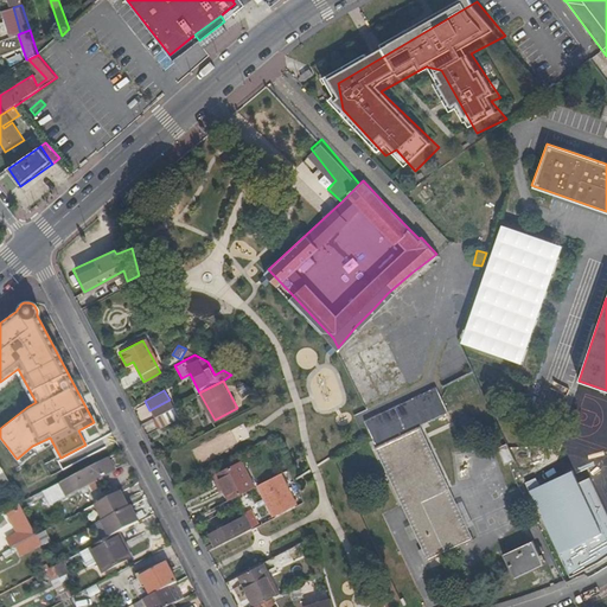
[(153,417),(154,417),(173,407),(170,400),(149,410),(153,417)]
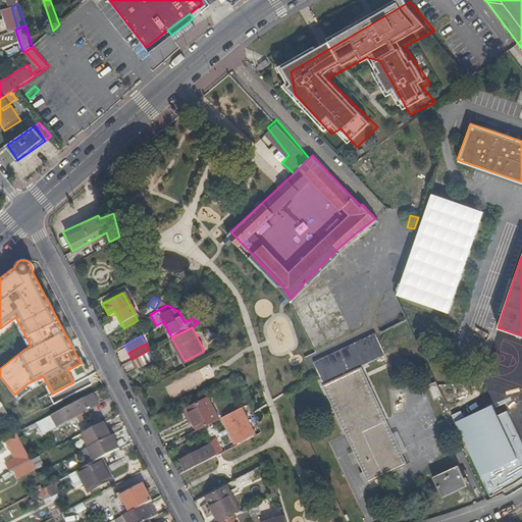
[(149,350),(133,359),(138,367),(154,358),(150,349),(149,350)]
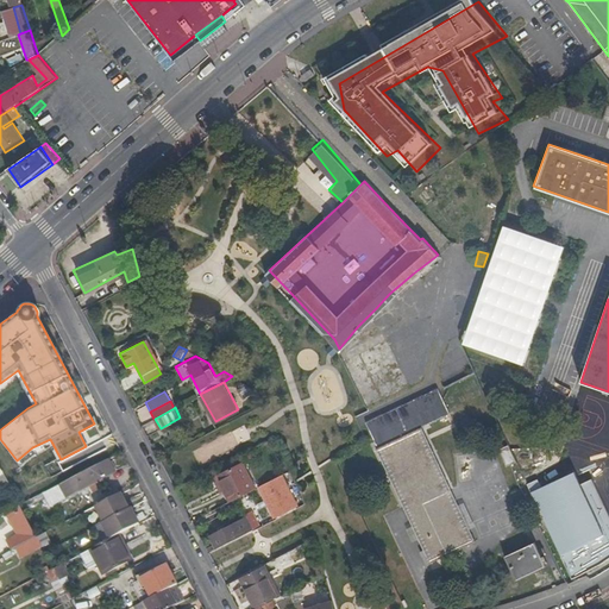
[(431,425),(383,445),(432,560),(479,540),(431,425)]
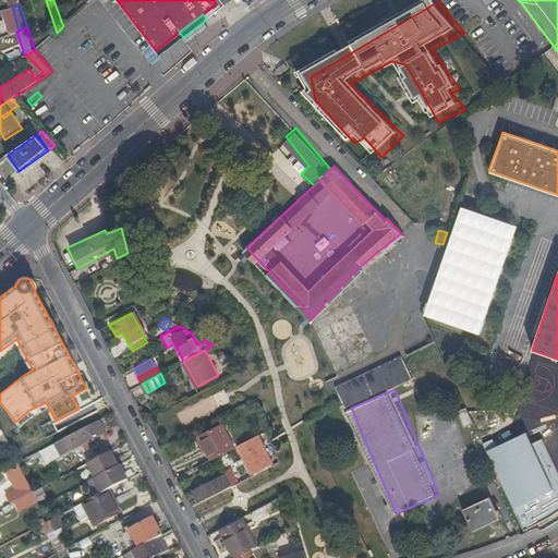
[(457,411),(462,427),(472,423),(464,408),(457,411)]
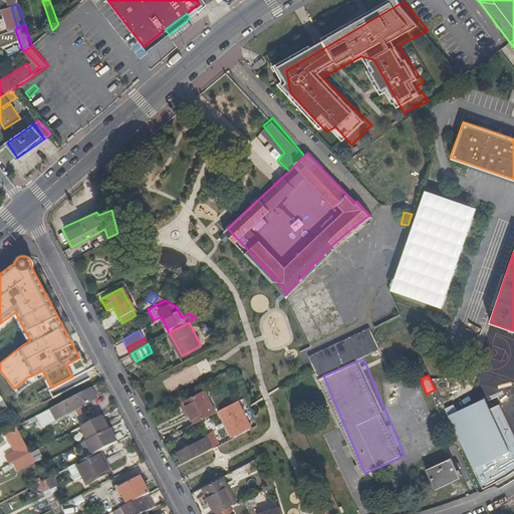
[(96,396),(89,384),(48,407),(54,418),(83,403),(96,396)]
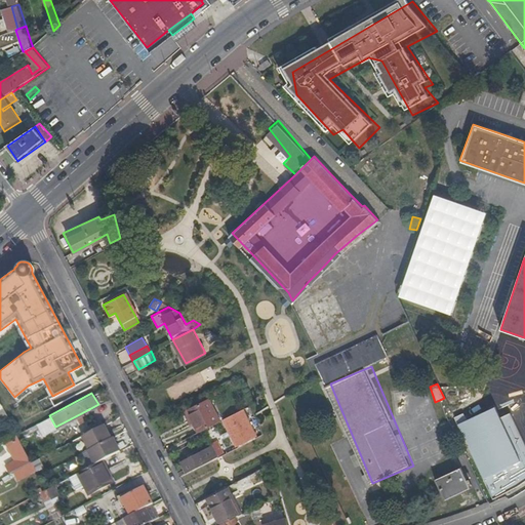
[(193,422),(198,432),(220,419),(208,397),(186,409),(191,418),(195,417),(196,420),(193,422)]
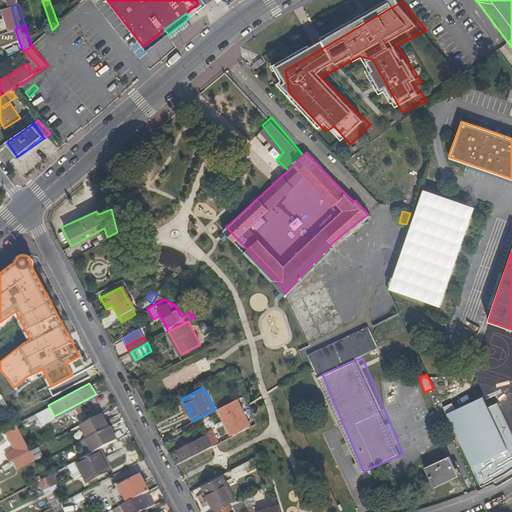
[(1,396),(0,396),(0,418),(10,413),(6,406),(5,404),(1,396)]
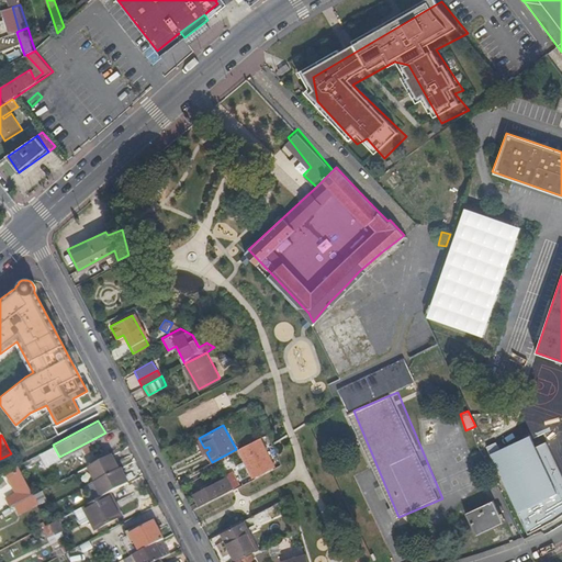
[(260,436),(237,448),(253,476),(276,464),(260,436)]
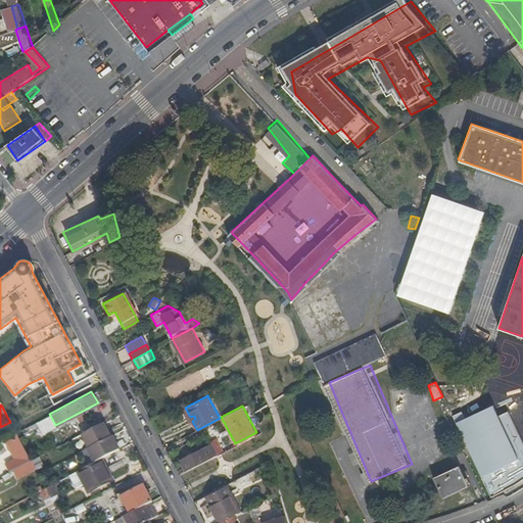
[(185,408),(181,410),(189,423),(192,421),(195,419),(194,416),(190,417),(185,408)]
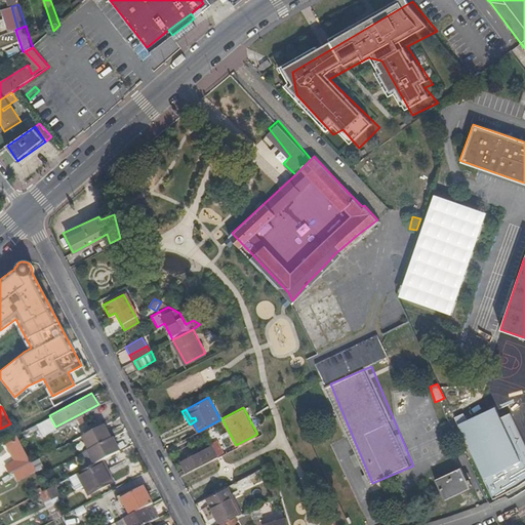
[(86,448),(92,462),(98,459),(118,449),(111,435),(109,436),(102,422),(80,434),(87,447),(86,448)]
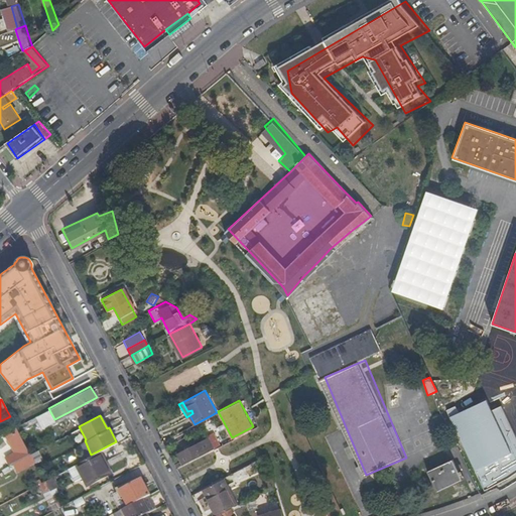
[(15,425),(2,432),(12,452),(4,456),(8,464),(11,463),(29,453),(15,425)]
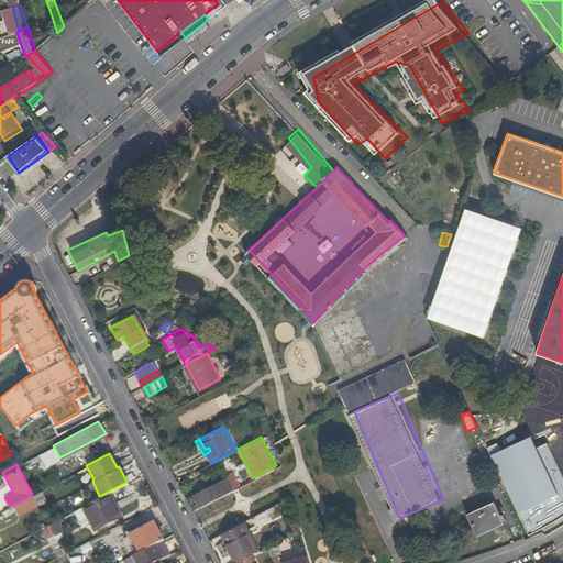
[(233,488),(239,485),(232,472),(227,475),(230,481),(233,488)]
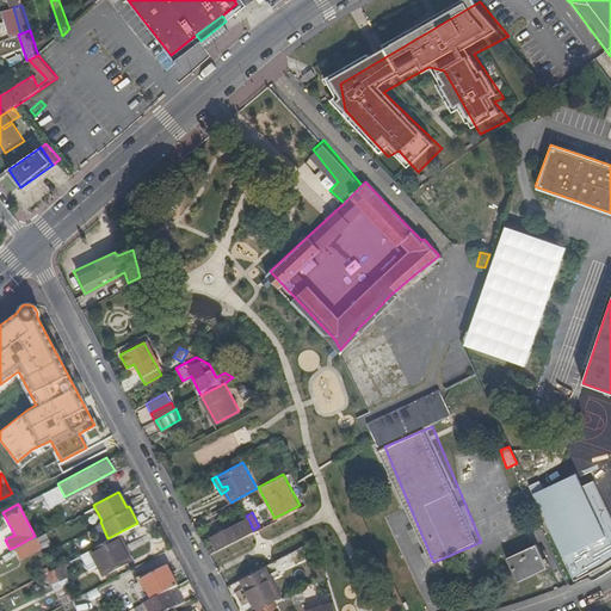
[(209,537),(216,549),(250,531),(253,530),(250,522),(245,524),(245,522),(238,525),(236,523),(209,537)]
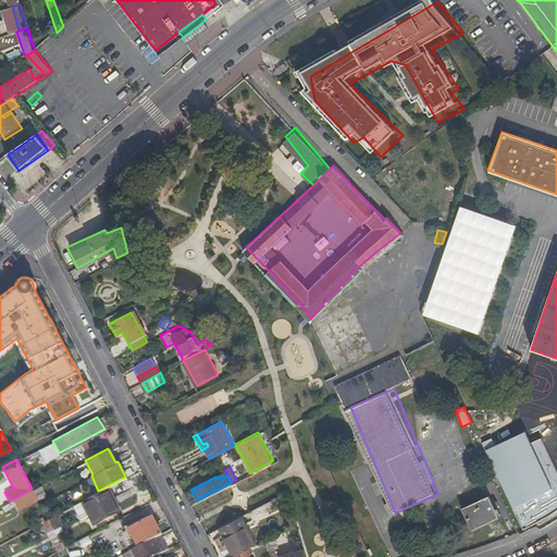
[(81,499),(94,522),(116,510),(104,487),(98,491),(81,499)]
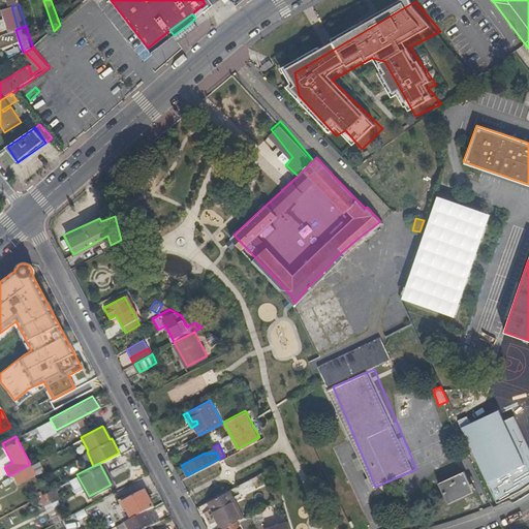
[(34,472),(30,464),(11,474),(16,481),(34,472)]
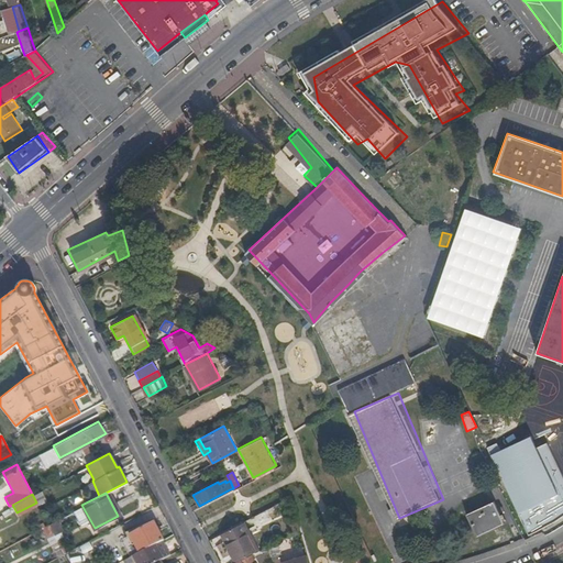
[(493,494),(465,507),(478,534),(506,521),(503,514),(505,512),(501,506),(499,507),(493,494)]
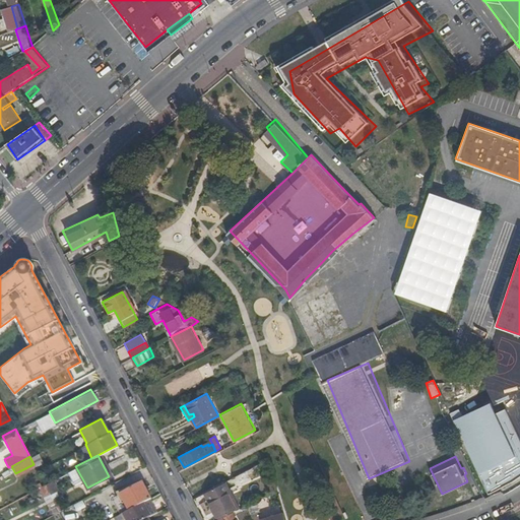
[(44,483),(49,493),(56,489),(52,479),(44,483)]
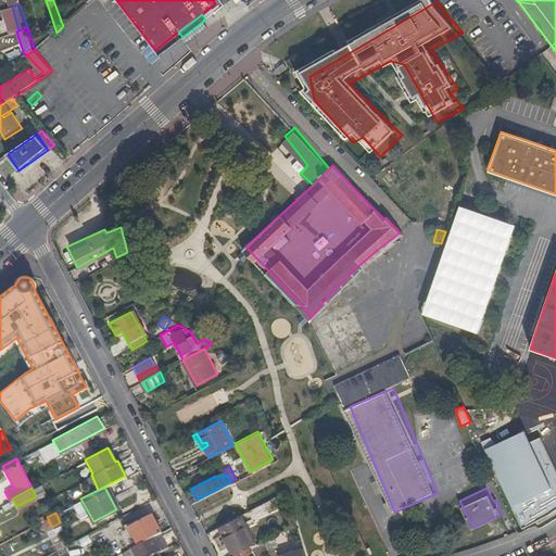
[(124,525),(134,544),(153,534),(158,531),(148,513),(124,525)]
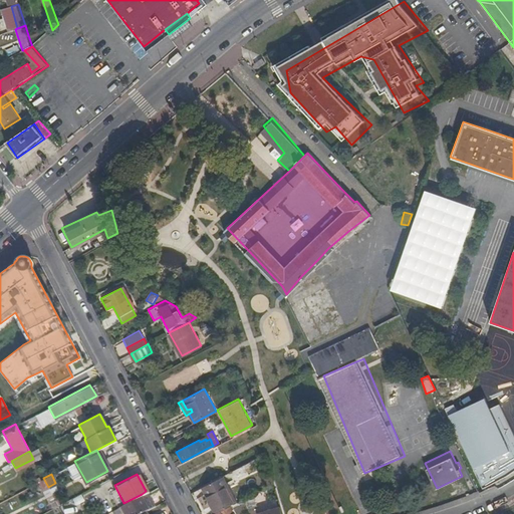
[(222,475),(200,487),(214,513),(230,505),(237,501),(222,475)]
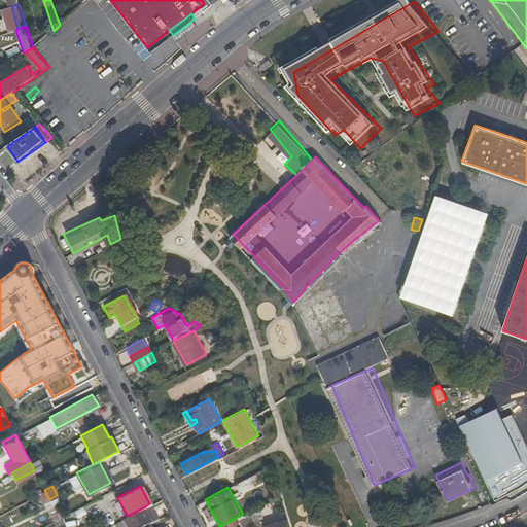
[(44,490),(39,493),(44,502),(49,499),(44,490)]
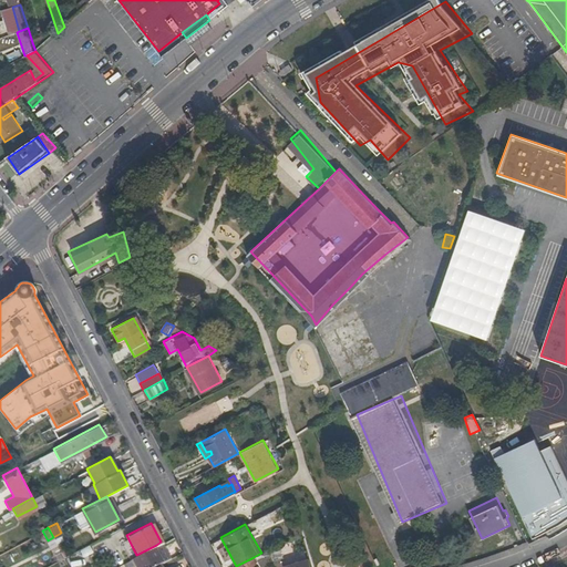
[(51,547),(57,559),(63,556),(57,545),(51,547)]
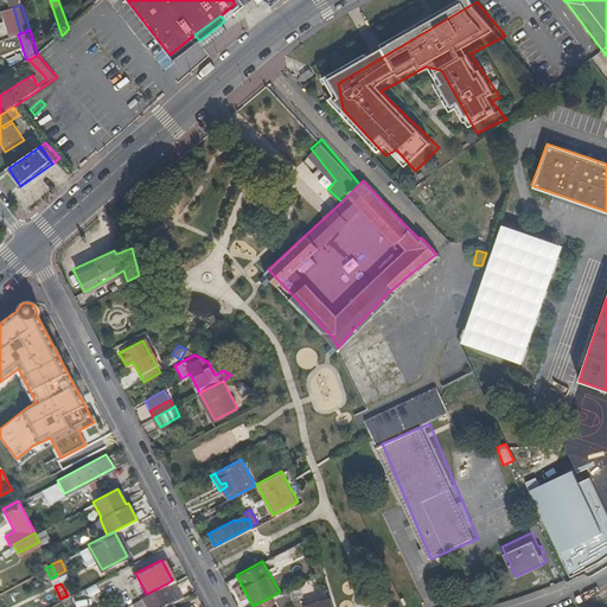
[(146,594),(140,598),(145,606),(159,606),(170,601),(176,599),(181,595),(177,587),(171,589),(167,583),(146,594)]
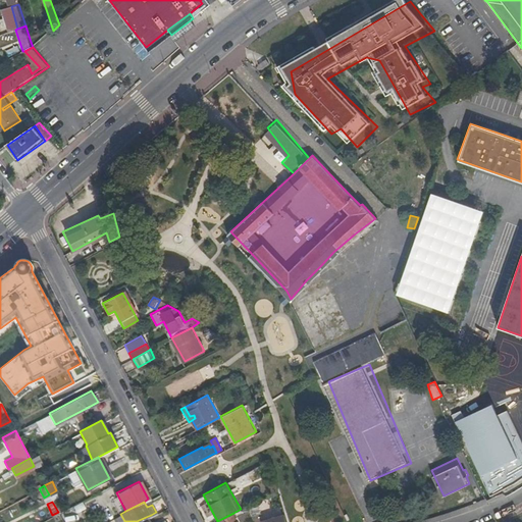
[(217,521),(238,521),(233,513),(217,521)]
